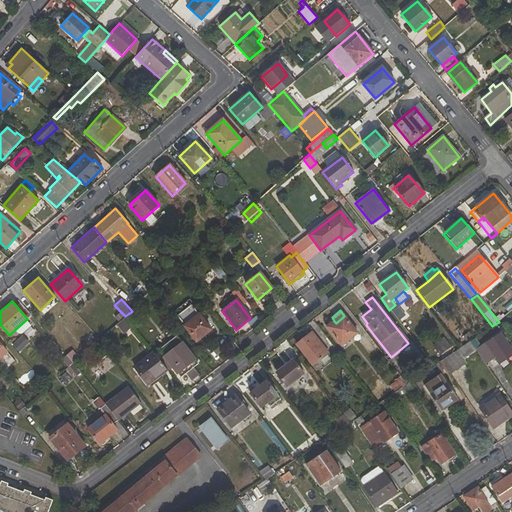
[(138,321),(131,312),(125,316),(133,326),(138,321)]
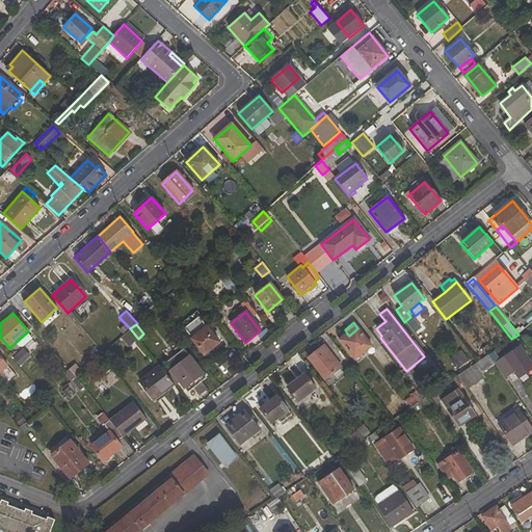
[(138,339),(130,328),(121,338),(128,347),(138,339)]
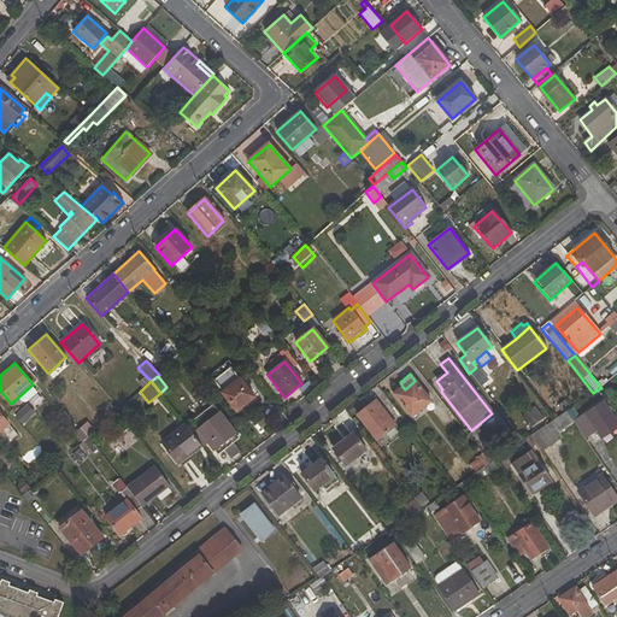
[(236,410),(252,398),(239,381),(223,393),(236,410)]
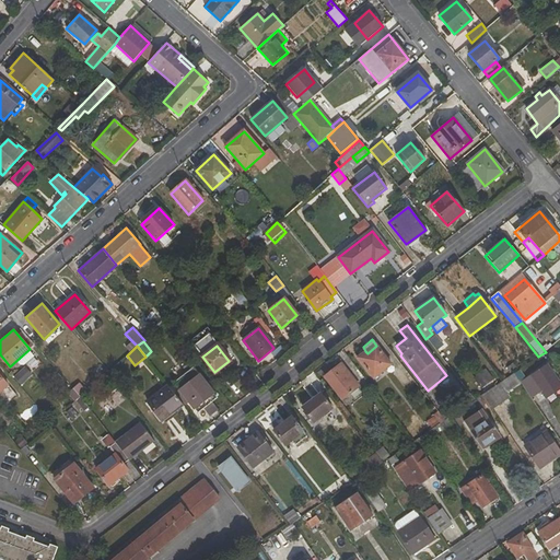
[(376,346),(368,353),(365,351),(357,358),(373,380),(391,364),(376,346)]
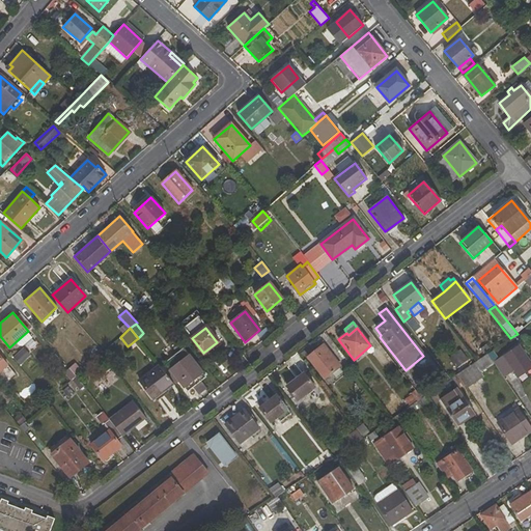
[(307,358),(324,380),(340,367),(323,345),(307,358)]
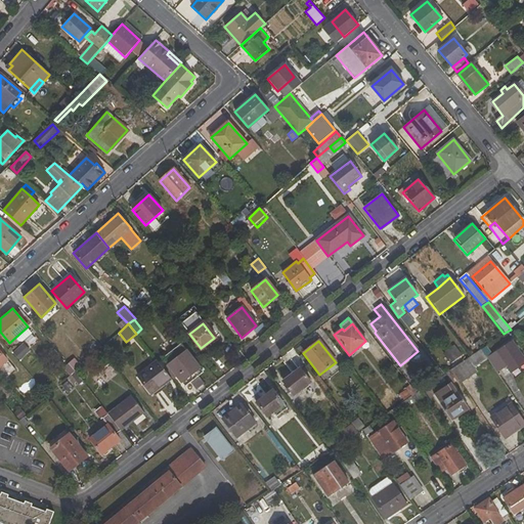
[(523,360),(512,343),(487,359),(495,373),(506,365),(511,373),(523,362),(523,360)]
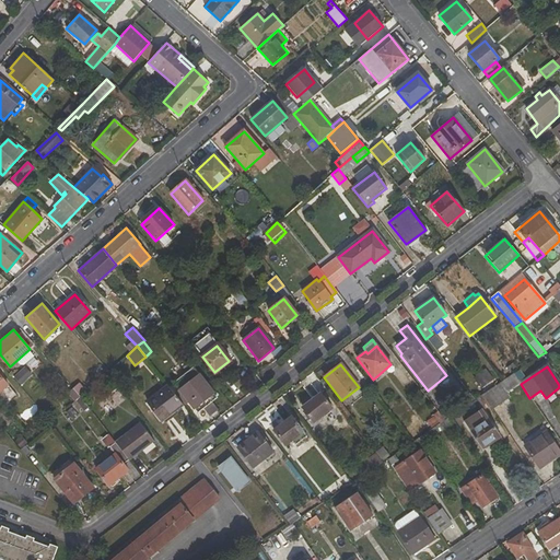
[(486,400),(490,406),(492,409),(509,398),(505,393),(520,383),(514,374),(503,381),(482,395),(486,400)]
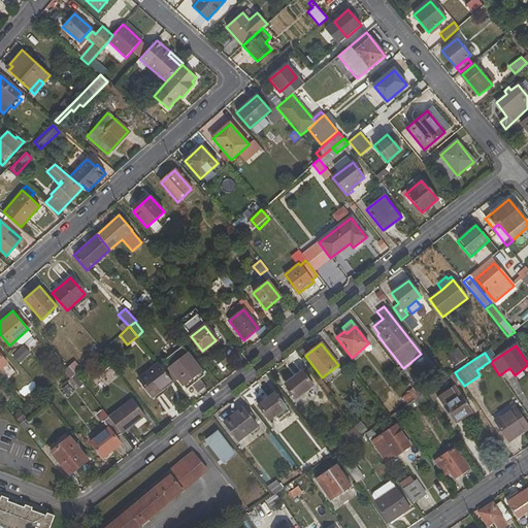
[(183,385),(200,371),(187,354),(169,367),(183,385)]
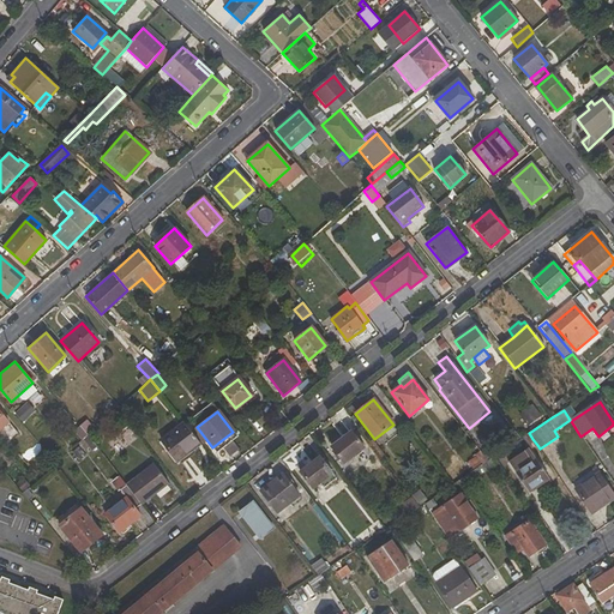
[(185,422),(162,440),(164,444),(178,461),(191,450),(200,443),(185,422)]
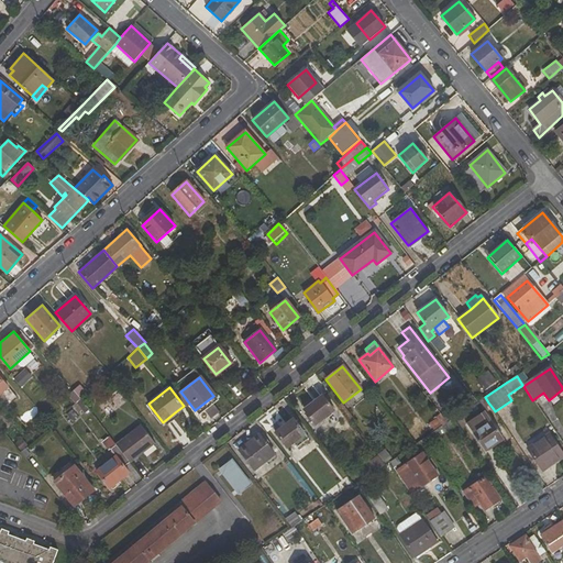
[(73,390),(67,396),(74,404),(75,403),(80,399),(73,390)]
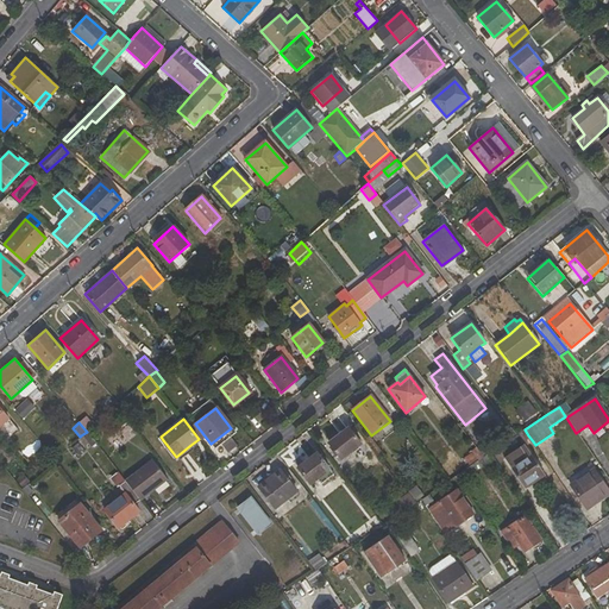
[(341,459),(359,444),(347,429),(330,443),(341,459)]
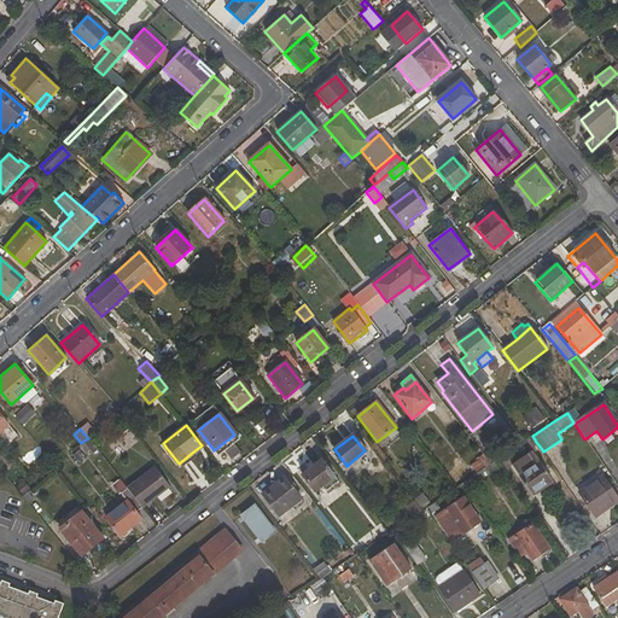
[(532,436),(525,441),(530,445),(536,442),(532,436)]
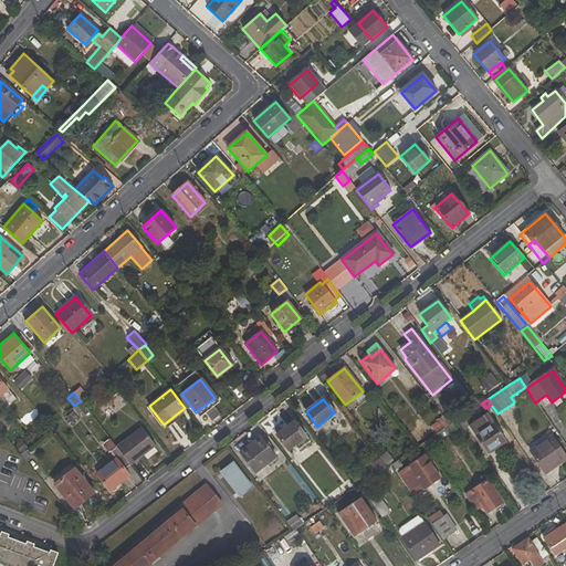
[(88,411),(81,401),(75,405),(84,416),(88,411)]
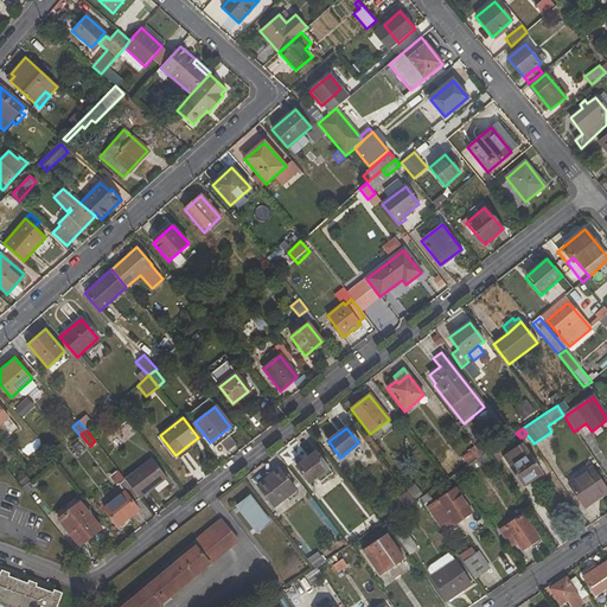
[(521,438),(525,445),(531,440),(526,434),(521,438)]
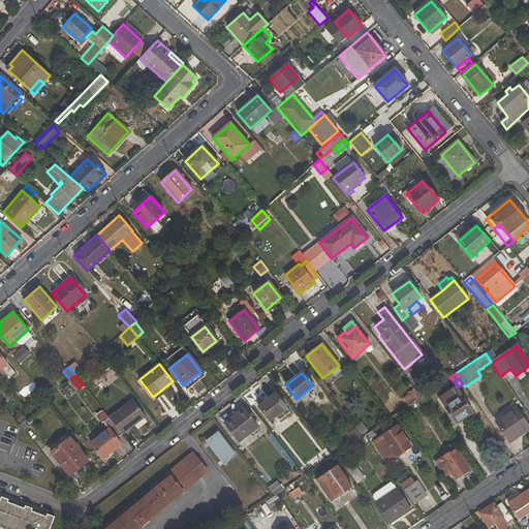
[(152,404),(168,392),(164,387),(153,397),(142,382),(137,386),(152,404)]
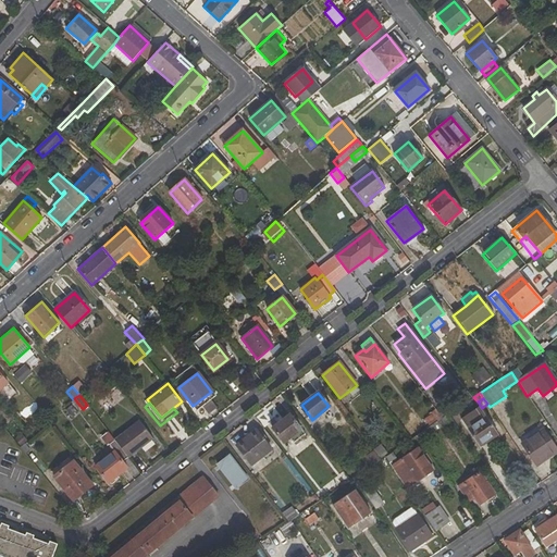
[(448,412),(444,407),(436,412),(441,418),(448,412)]
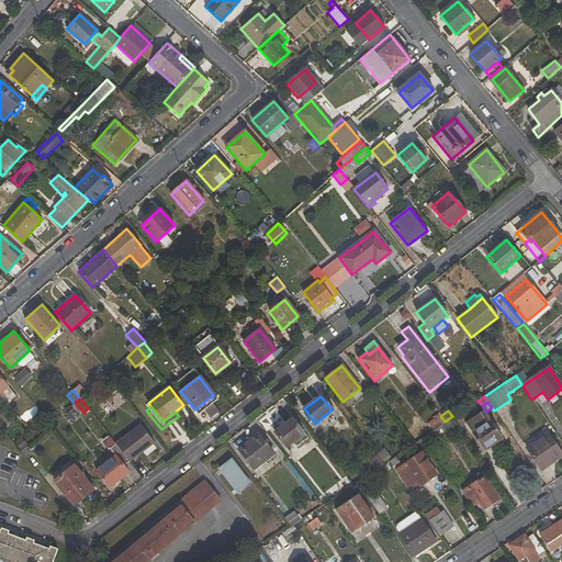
[(486,451),(485,450),(502,438),(483,412),(465,424),(485,452),(486,451)]
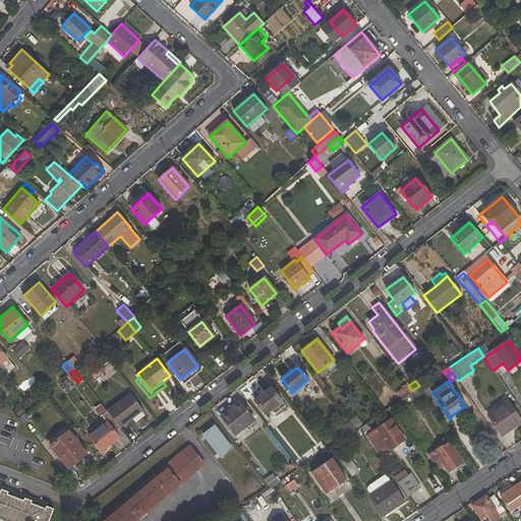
[(411,401),(412,404),(424,396),(419,387),(413,392),(408,395),(399,401),(389,408),(393,413),(411,401)]
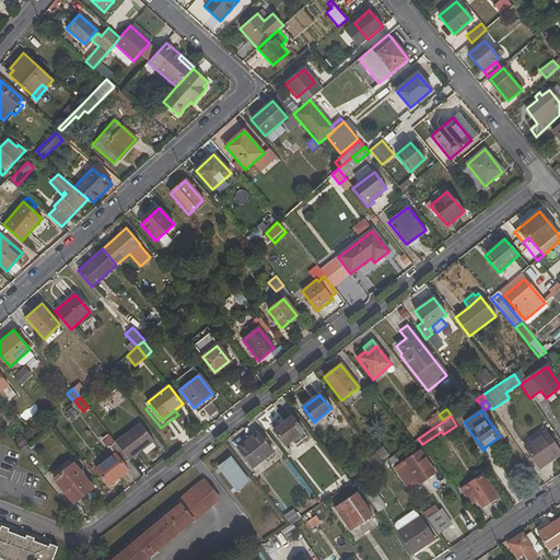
[(286,445),(303,431),(291,417),(275,430),(286,445)]
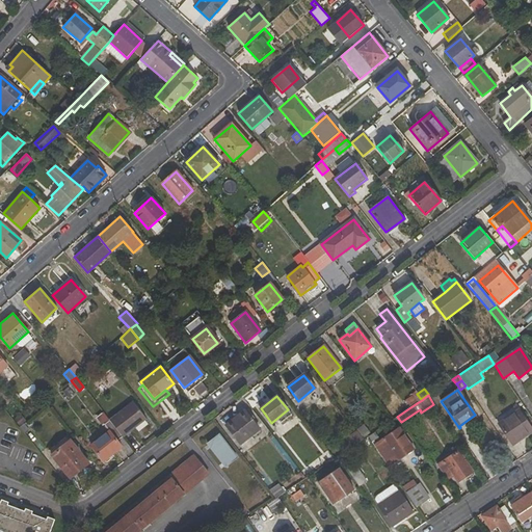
[(413,396),(403,402),(407,409),(417,403),(413,396)]
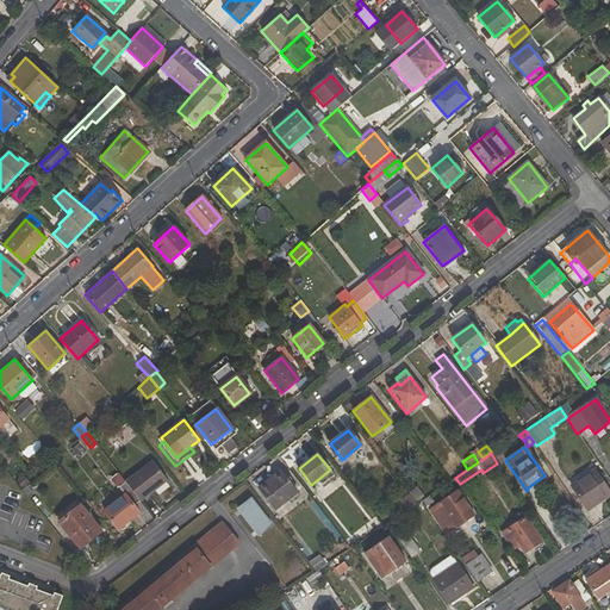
[(167,480),(151,461),(124,483),(139,502),(167,480)]
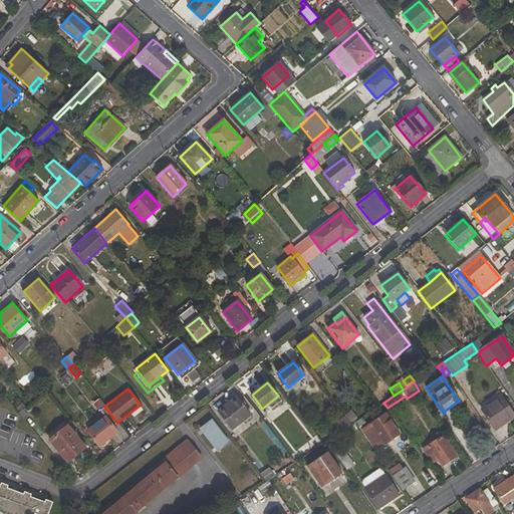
[(513,416),(501,397),(482,411),(493,428),(507,419),(508,422),(513,418),(513,416)]
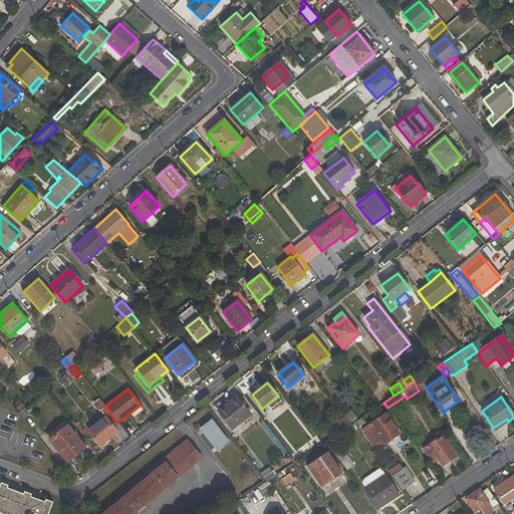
[(232,430),(250,416),(237,398),(218,412),(232,430)]
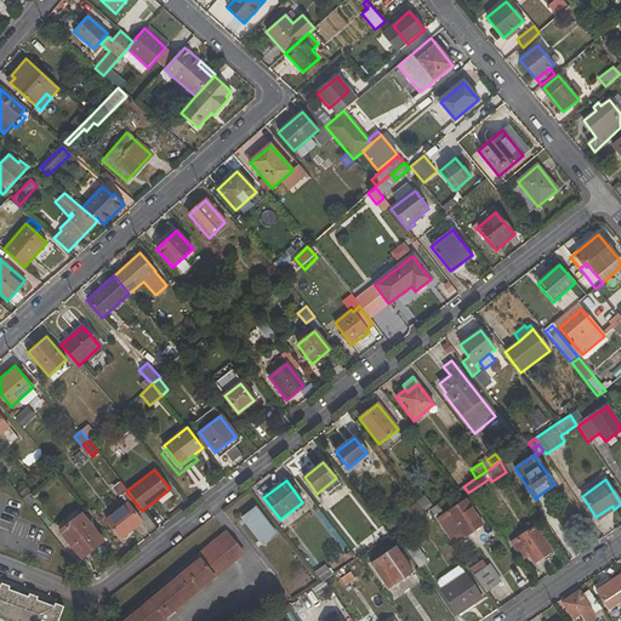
[(142,522),(136,514),(142,511),(126,491),(120,482),(112,488),(118,497),(121,495),(127,503),(106,520),(120,540),(142,522)]
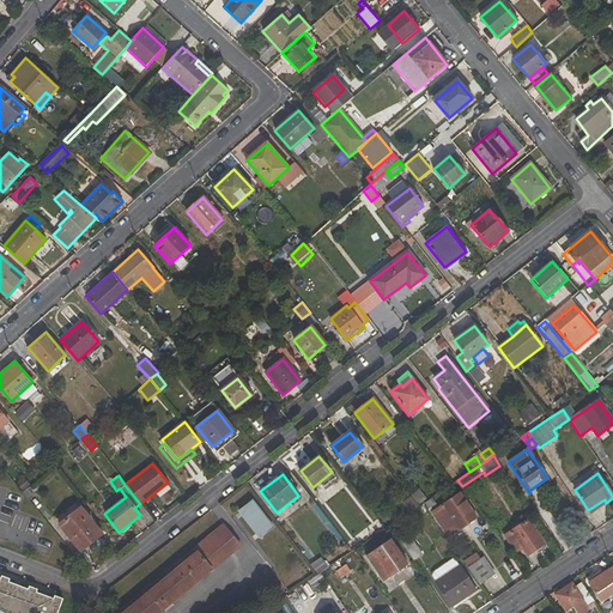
[(26,487),(22,492),(29,501),(34,496),(26,487)]
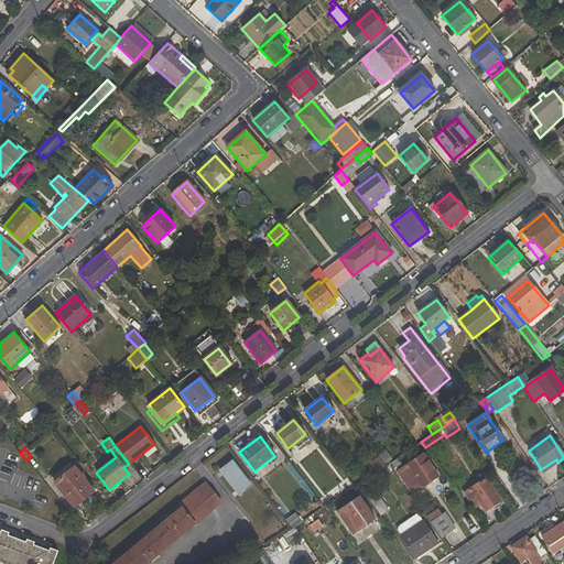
[(393,461),(384,449),(377,456),(384,465),(389,463),(393,461)]
